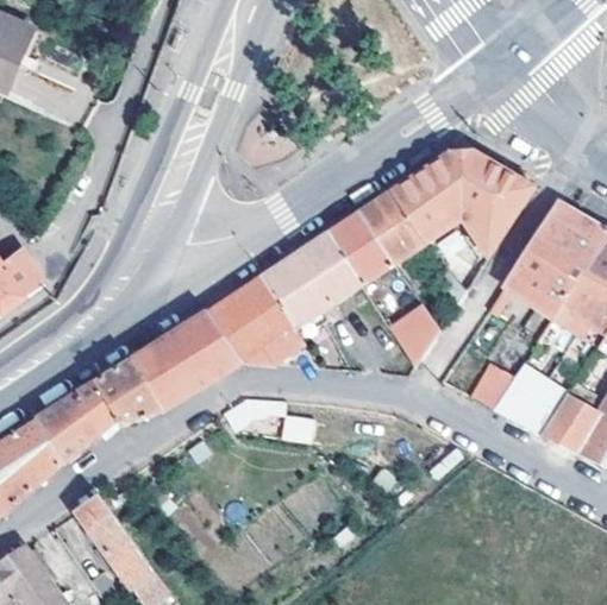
[(0,76),(5,79),(29,21),(0,10),(0,76)]
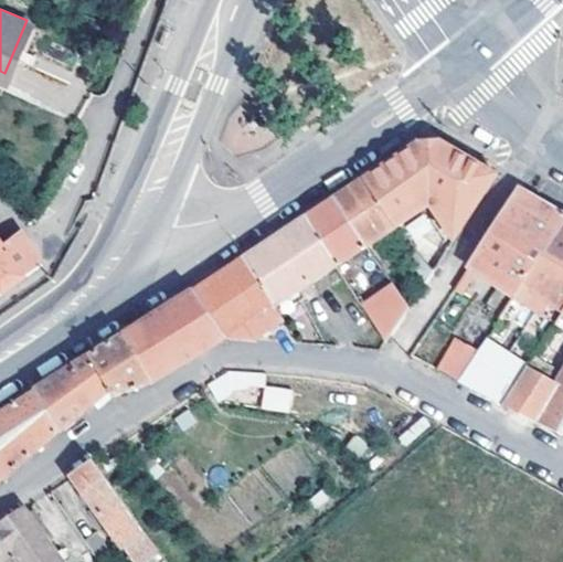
[(70,114),(85,73),(20,50),(4,91),(70,114)]
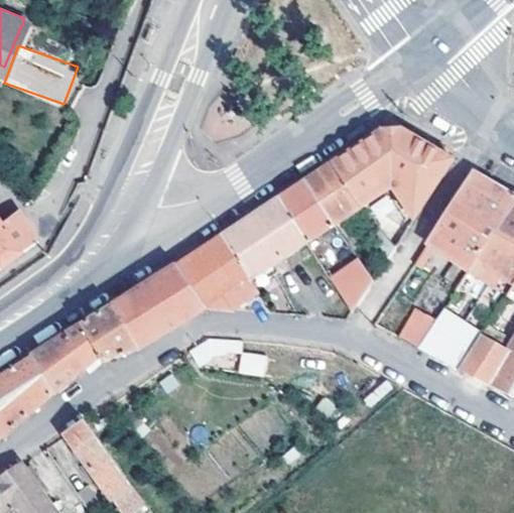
[(408,210),(413,218),(453,158),(400,129),(384,125),(358,142),(330,160),(361,205),(392,185),(408,210)]
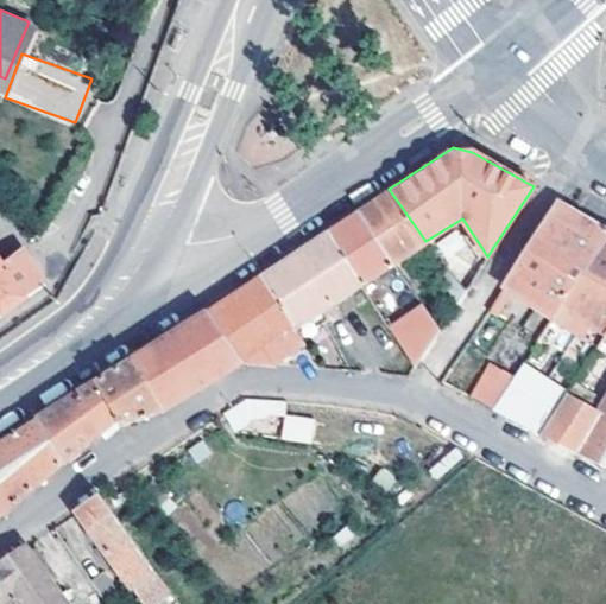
[(392,265),(425,241),(389,189),(364,205),(357,210),(392,265)]
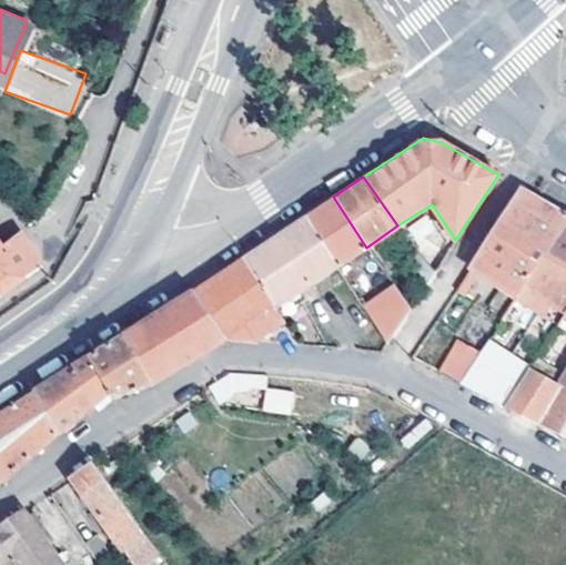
[(470,264),(516,295),(565,217),(565,212),(542,198),(519,187),(470,264)]
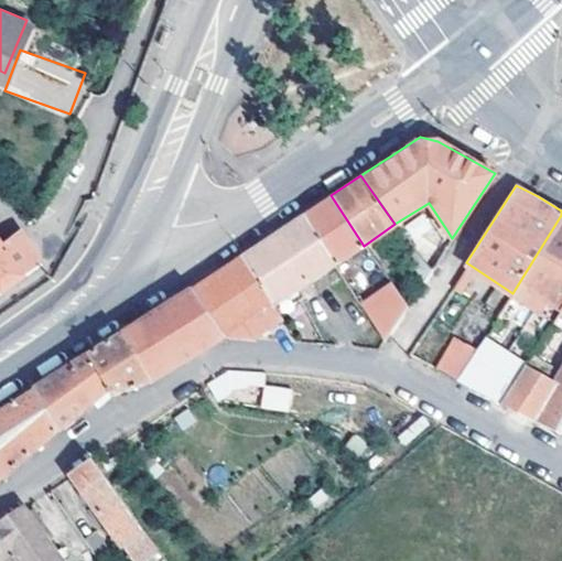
[(335,265),(364,246),(331,195),(325,198),(303,213),(335,265)]
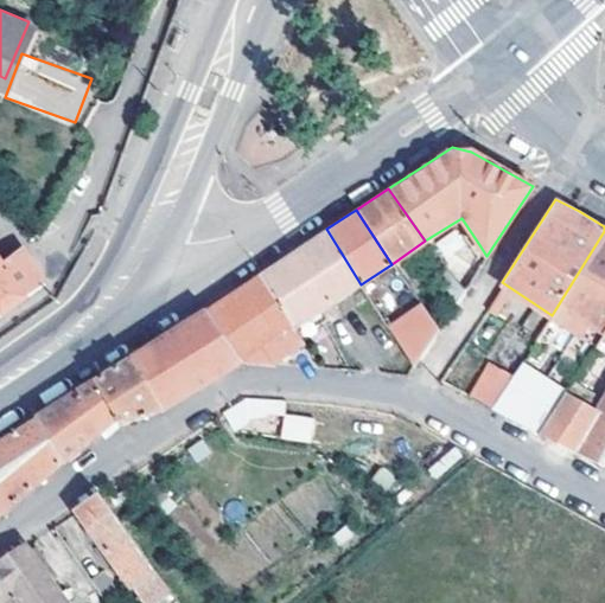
[(293,326),(361,284),(326,229),(293,251),(259,274),(293,326)]
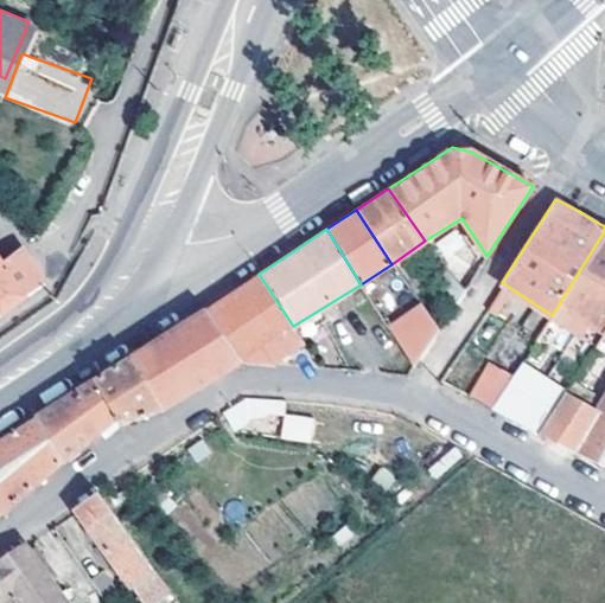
[(570,309),(604,331),(604,231),(552,315),(561,321),(570,309)]
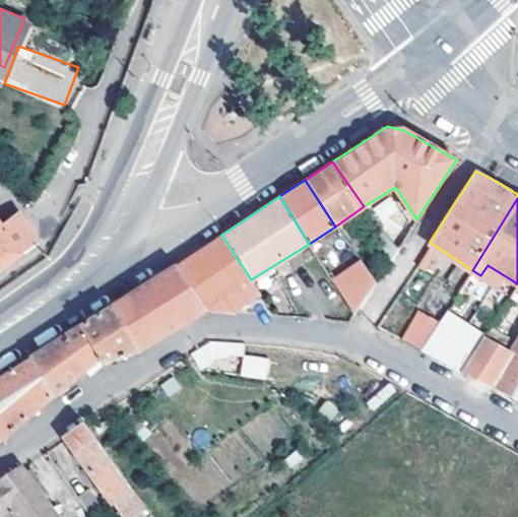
[(0,266),(37,240),(27,228),(15,210),(0,222),(0,266)]
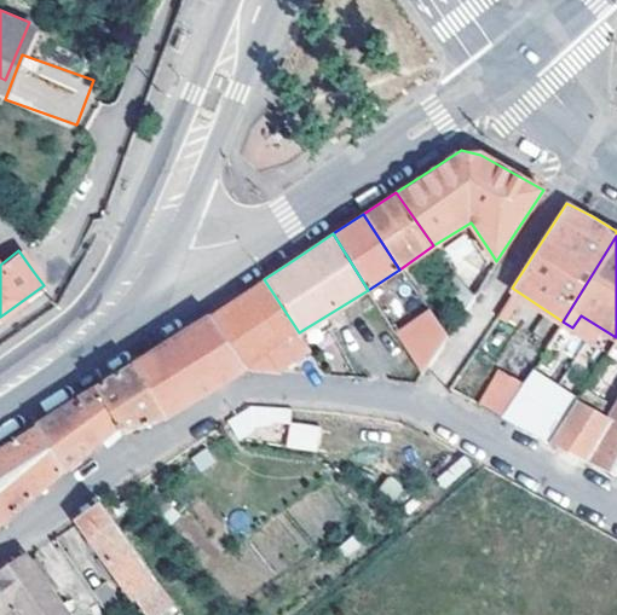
[(463,311),(473,295),(455,273),(440,295),(463,311)]
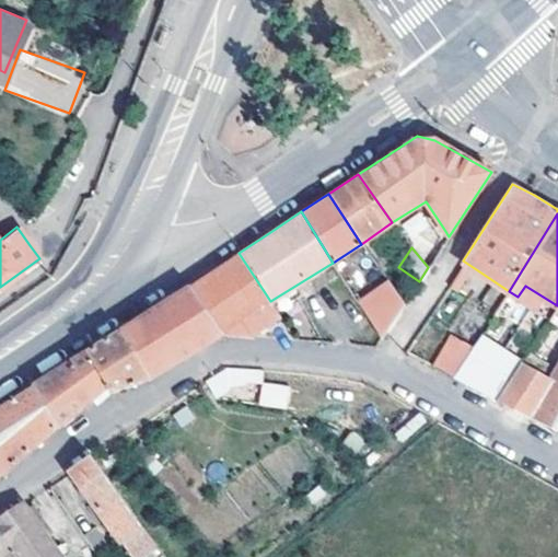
[(278,313),(270,301),(239,253),(221,264),(188,286),(221,331),(251,333),(278,313)]
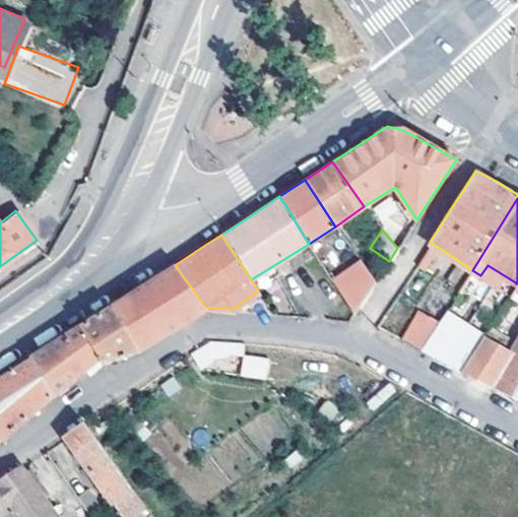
[(436,251),(423,244),(412,261),(426,269),(436,251)]
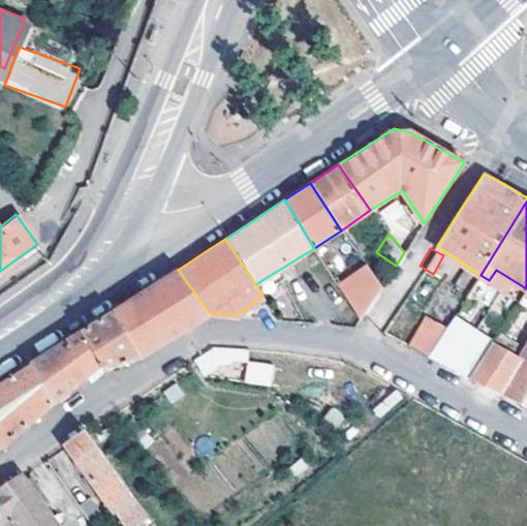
[(360,319),(382,285),(368,265),(337,284),(360,319)]
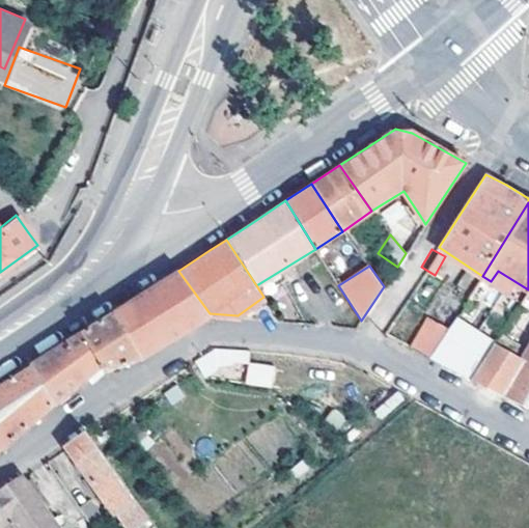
[(112,312),(139,358),(210,315),(210,313),(178,271),(145,293),(112,312)]
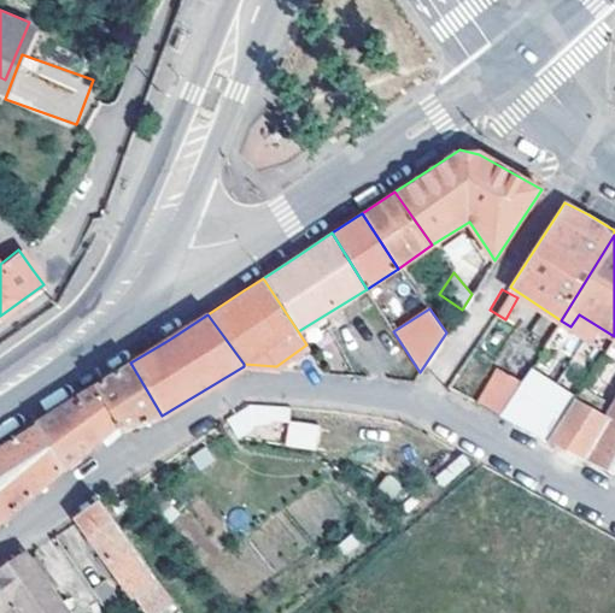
[(614,336),(607,351),(614,355),(614,401),(607,417),(575,398),(548,438),(608,470),(614,457),(614,336)]
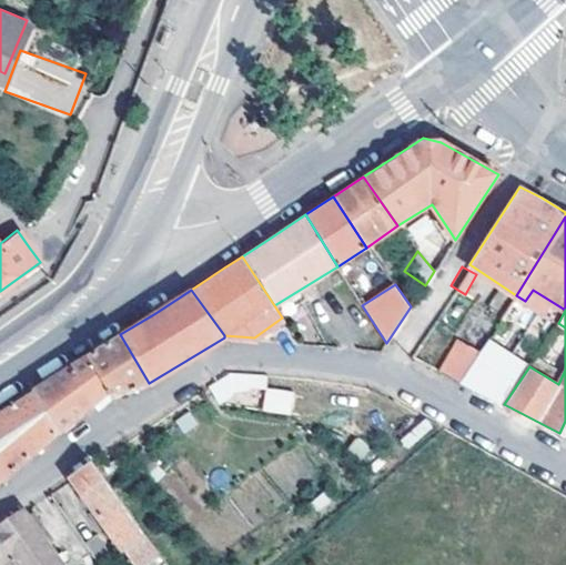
[(282,341),(297,342),(290,330),(282,341)]
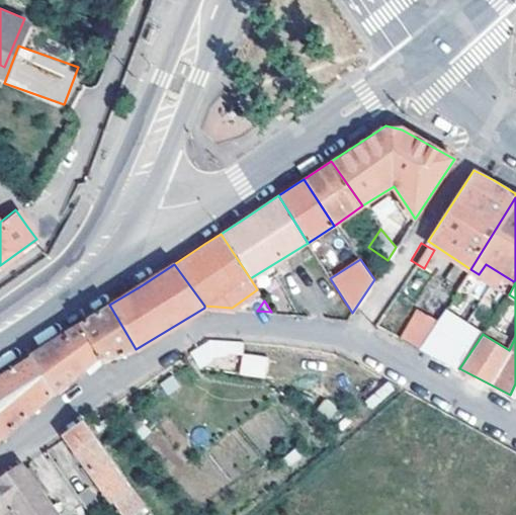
[(99,365),(136,349),(109,305),(85,320),(80,323),(99,365)]
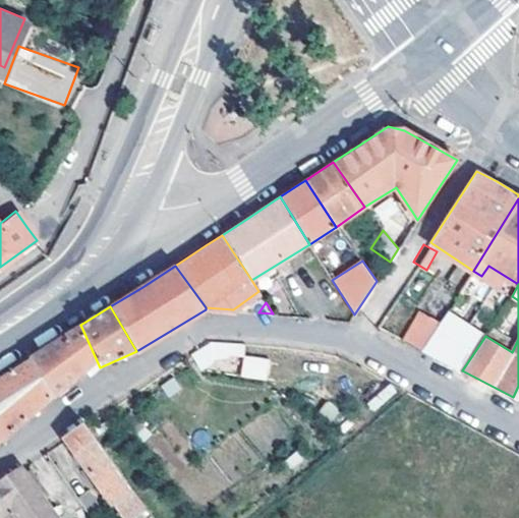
[(400,339),(422,349),(441,321),(418,307),(400,339)]
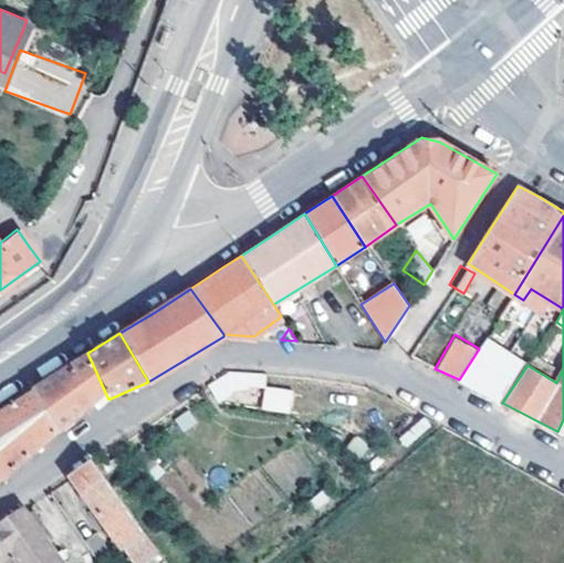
[(490,396),(502,403),(528,365),(530,361),(489,334),(479,348),(459,379),(490,396)]
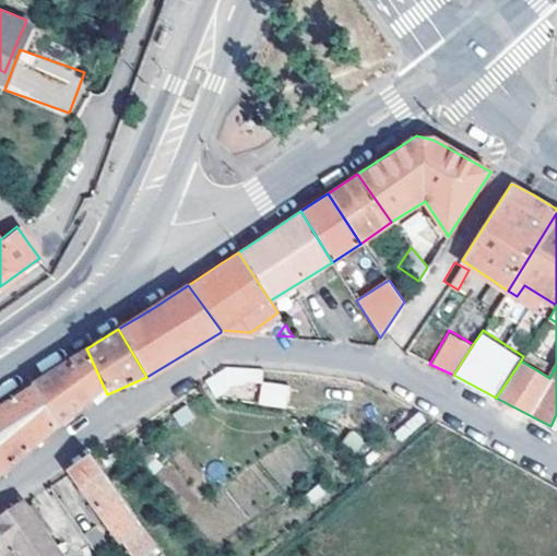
[(101,398),(107,394),(86,349),(78,354),(30,383),(57,425),(97,392),(101,398)]
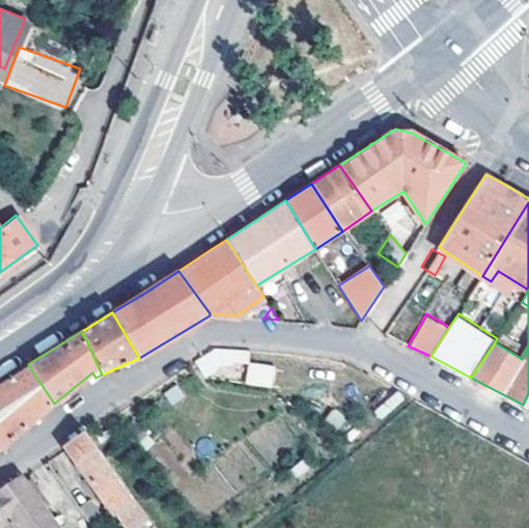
[(213,349),(196,358),(196,363),(219,363),(219,349),(213,349)]
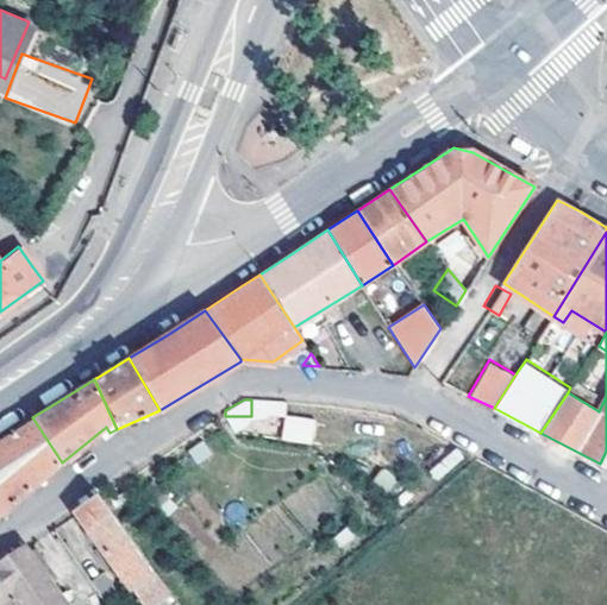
[(285,401),(262,401),(261,416),(285,417),(285,401)]
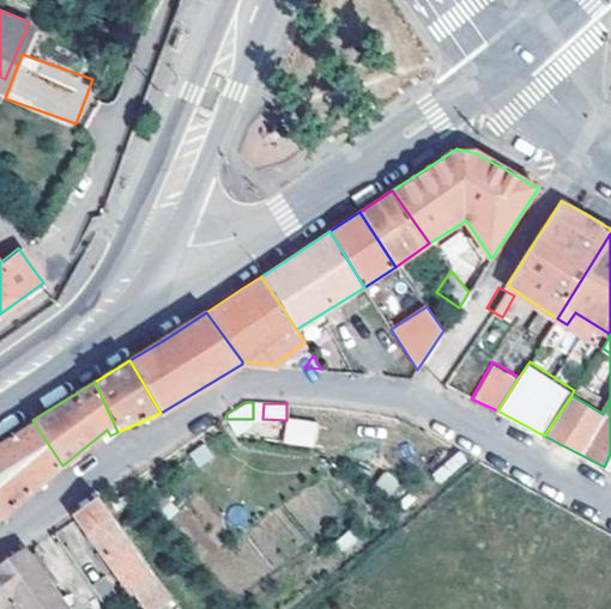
[(0,515),(62,466),(32,420),(0,440),(0,515)]
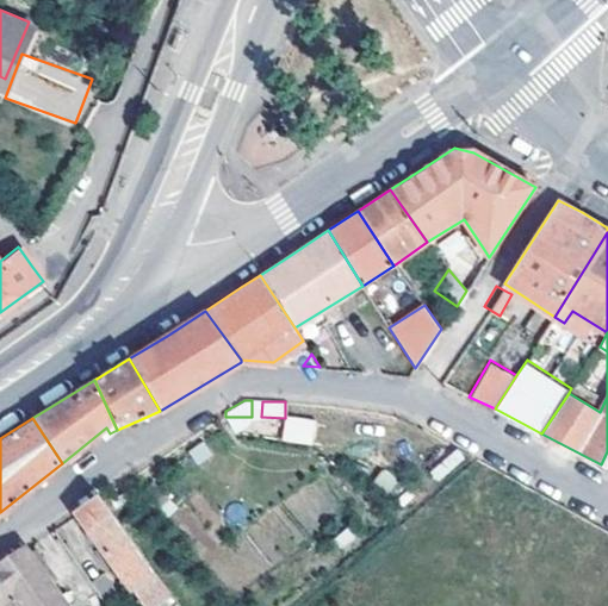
[(147,605),(150,605),(171,592),(99,495),(78,511),(132,586),(147,605)]
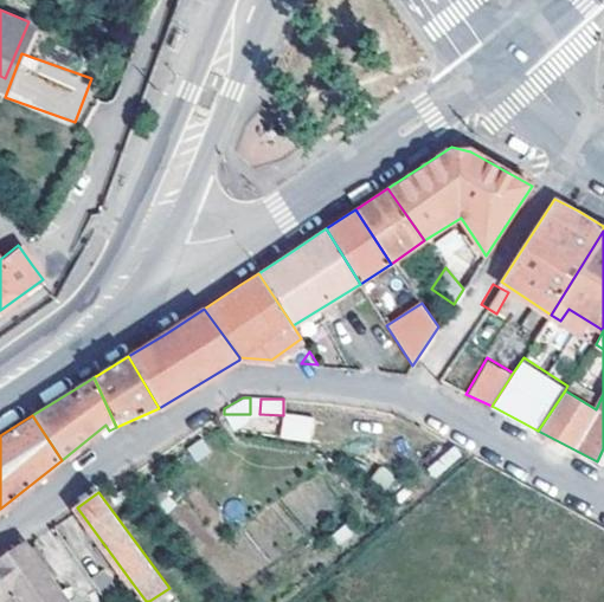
[(0,600),(13,591),(20,601),(69,601),(26,541),(0,560),(0,600)]
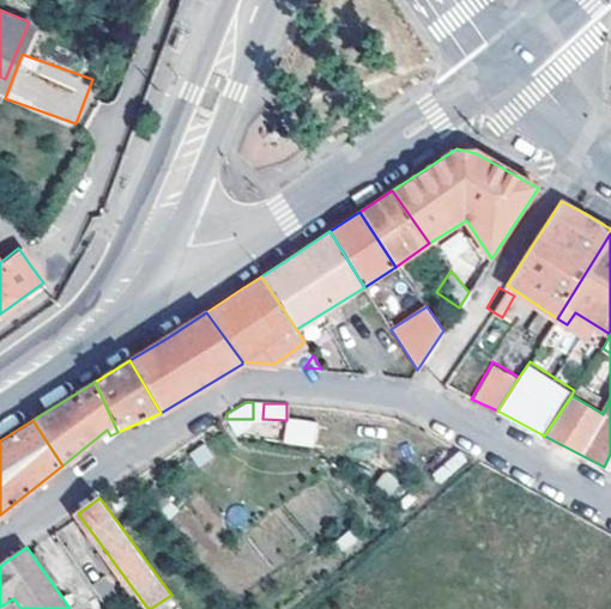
[(20,608),(13,598),(0,607),(0,608),(20,608)]
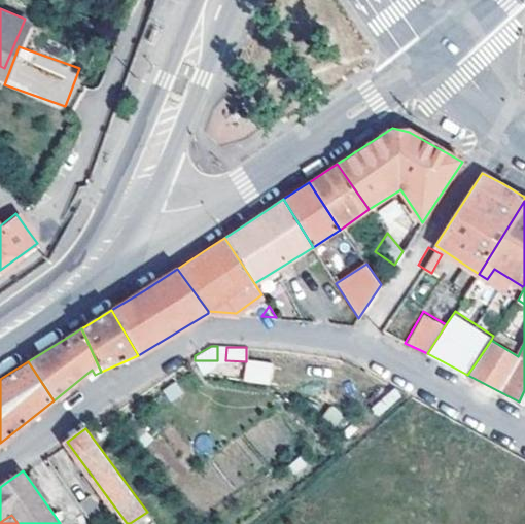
All buildings are outlined.
